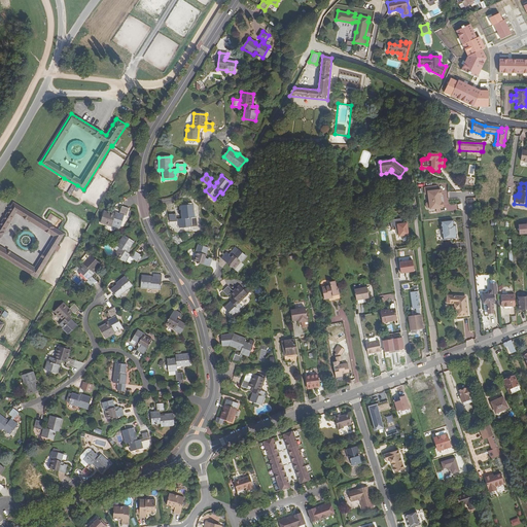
[(430,208),(430,209),(436,208),(440,207),(443,207),(443,206),(444,206),(443,201),(442,202),(442,200),(442,196),(441,195),(443,194),(442,189),(441,189),(440,189),(437,189),(436,185),(424,186),(425,190),(427,190),(428,194),(428,198),(429,202),(426,202),(426,203),(426,207),(428,208),(430,208)]
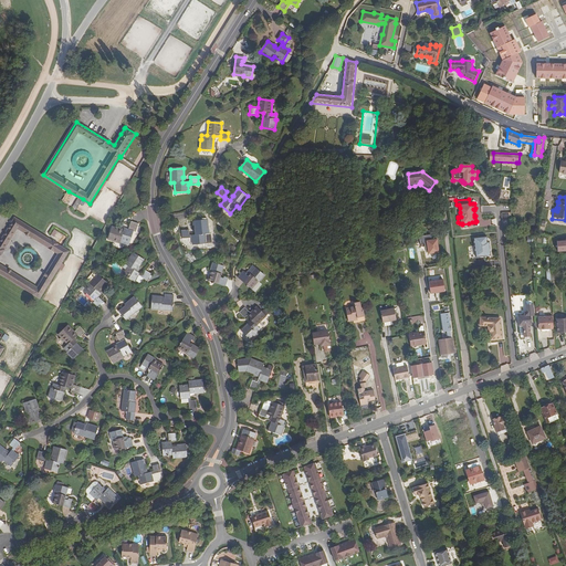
[(501,213),(503,222),(511,221),(510,212),(501,213)]
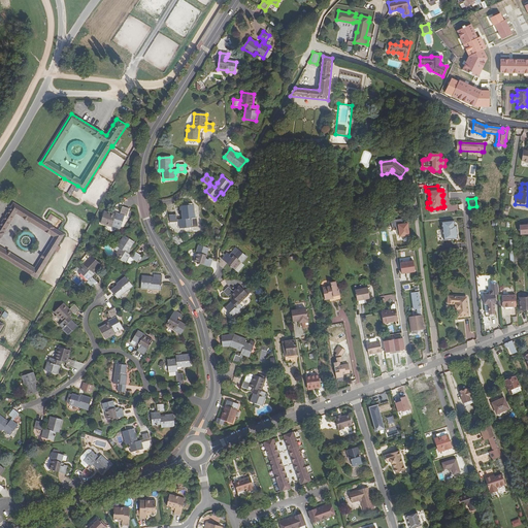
[(64,234),(13,203),(0,225),(0,254),(37,277),(64,234)]
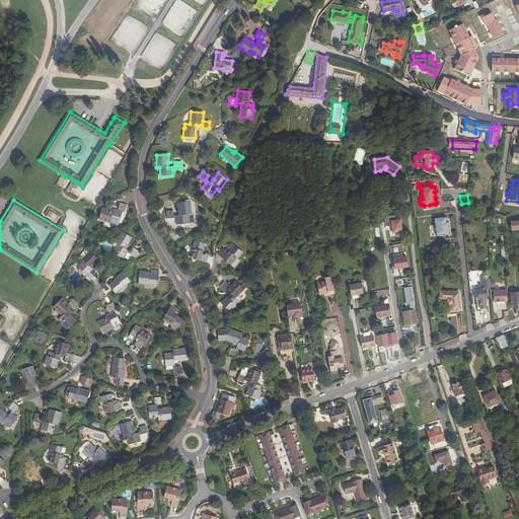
[(191,202),(178,203),(179,211),(180,211),(180,215),(173,216),(173,212),(166,212),(167,219),(176,218),(176,225),(189,224),(189,215),(192,215),(191,202)]
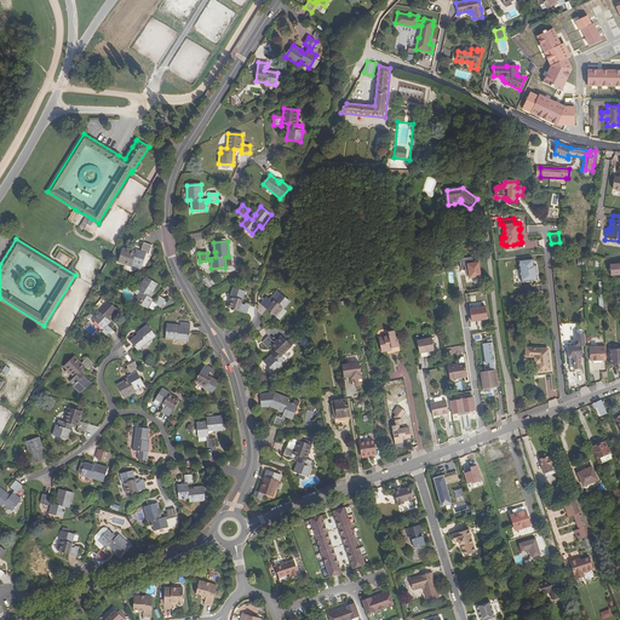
[(131,252),(122,248),(118,263),(131,268),(132,264),(142,268),(147,254),(148,254),(151,246),(144,244),(141,252),(136,251),(135,254),(131,253),(131,252)]
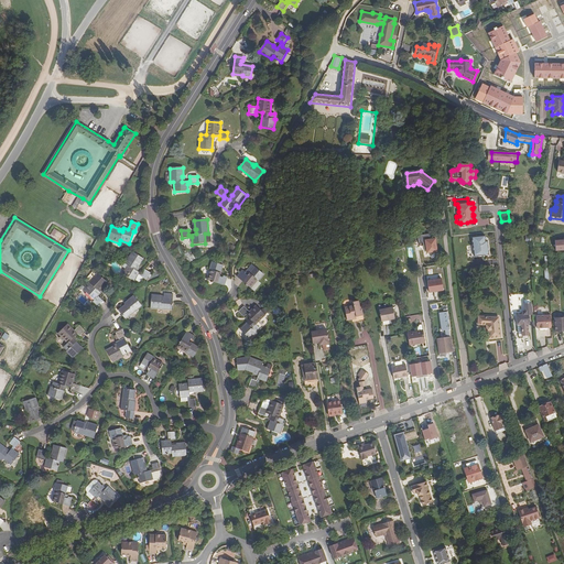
[(53,230),(51,235),(62,240),(64,235),(53,230)]
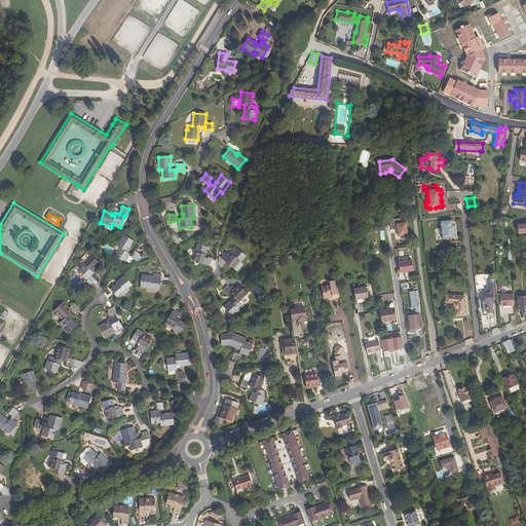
[(441,220),(443,237),(451,236),(451,235),(456,235),(455,227),(453,227),(453,224),(452,219),(441,220)]
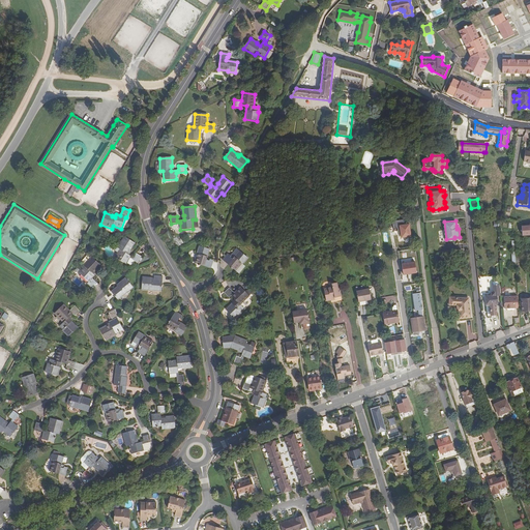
[(410,224),(399,225),(400,238),(411,237),(410,224)]
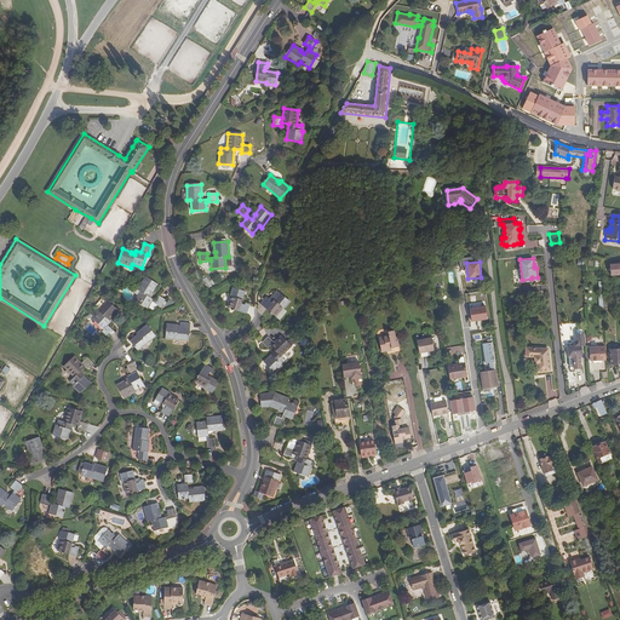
[(158,285),(145,277),(137,290),(141,292),(135,300),(148,309),(151,302),(161,308),(166,300),(159,297),(155,300),(149,297),(151,292),(153,292),(158,285)]
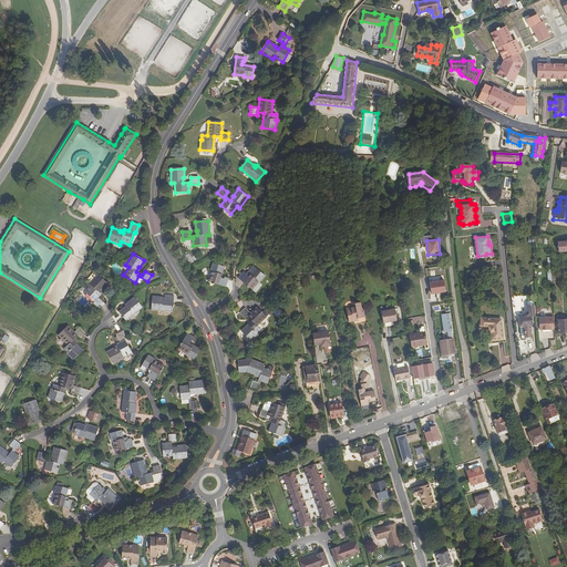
[(224,267),(213,264),(210,271),(212,271),(208,281),(225,287),(228,279),(225,278),(224,279),(220,278),(224,267)]
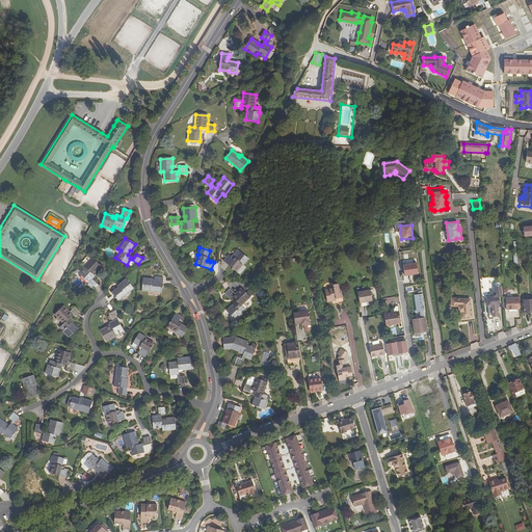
[(248,259),(240,253),(233,261),(231,259),(232,257),(230,256),(223,262),(236,272),(243,265),(248,259)]
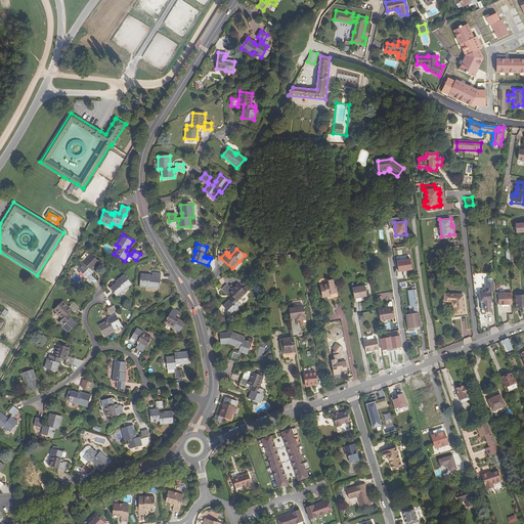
[(99,262),(90,254),(83,263),(84,264),(78,270),(88,278),(86,280),(92,286),(96,280),(91,275),(93,272),(91,270),(92,268),(93,269),(99,262)]
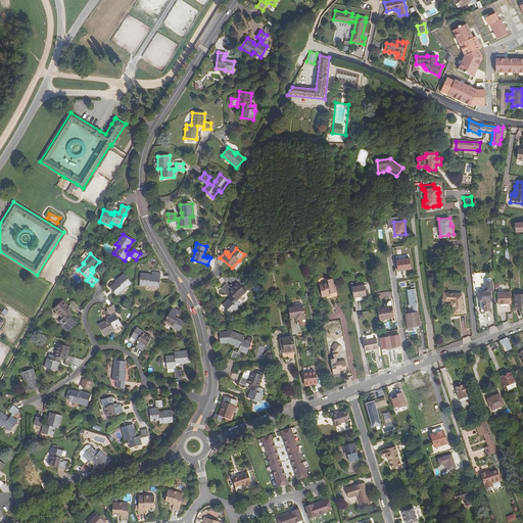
[(411,271),(410,258),(395,259),(395,271),(411,271)]
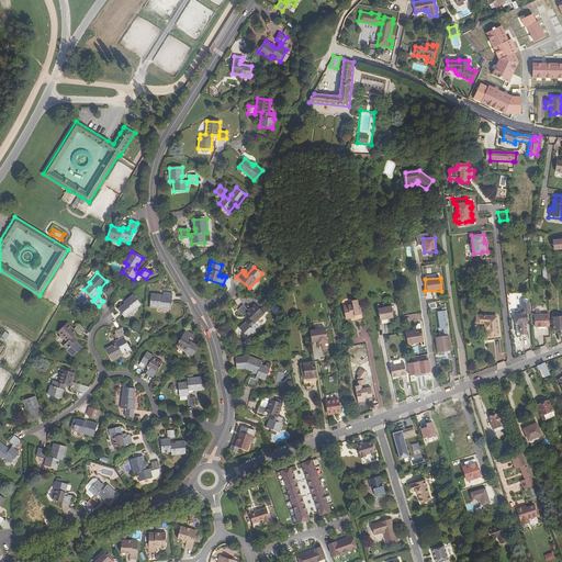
[(160,295),(152,294),(150,307),(171,310),(172,294),(164,293),(164,298),(160,298),(160,295)]
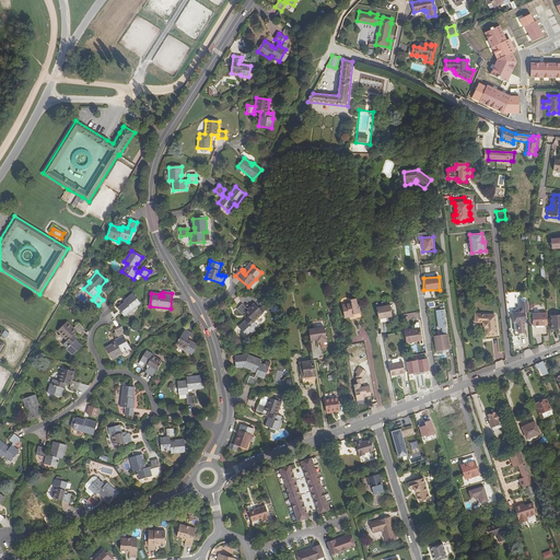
[(141,304),(132,294),(125,300),(126,302),(125,304),(124,303),(117,307),(125,317),(141,304)]
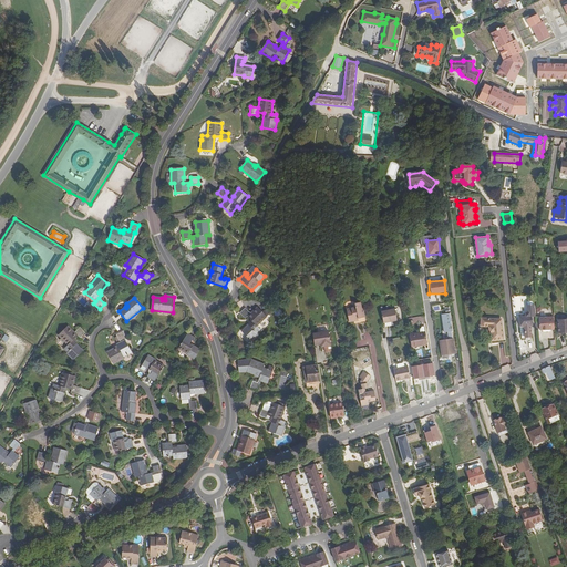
[(360,317),(358,301),(352,302),(353,307),(351,307),(353,318),(356,318),(360,317)]
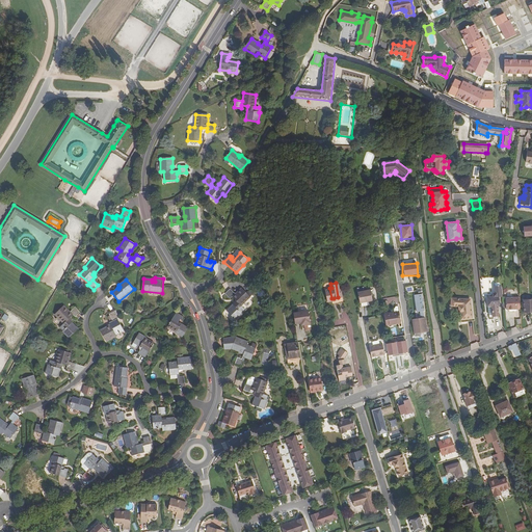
[(500,304),(499,296),(502,296),(502,286),(496,287),(496,293),(494,293),(494,296),(490,297),(491,306),(488,306),(489,315),(499,314),(498,306),(500,304)]
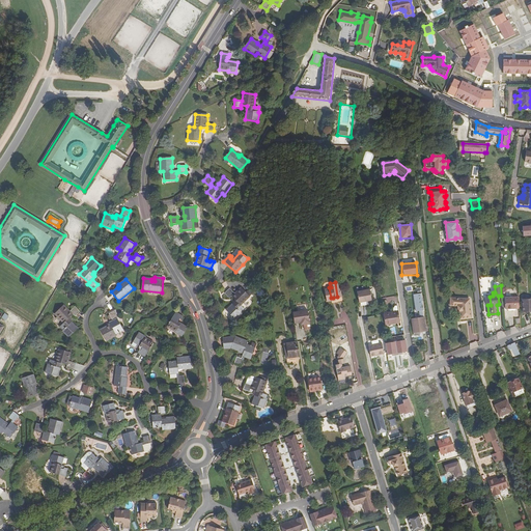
[(234,294),(229,288),(225,294),(229,299),(231,297),(236,301),(226,311),(234,319),(242,313),(241,312),(244,309),(241,306),(252,294),(248,289),(245,291),(241,287),(234,294)]
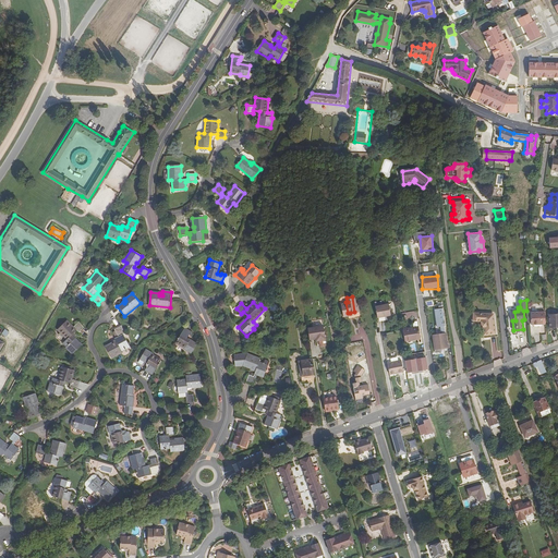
[(386,315),(391,314),(389,303),(385,304),(376,306),(378,317),(386,315)]
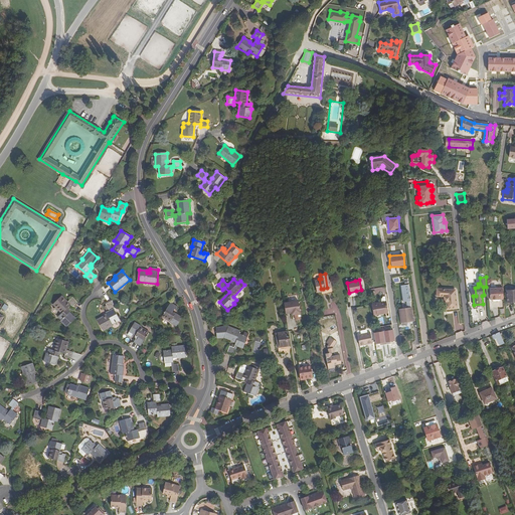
[(411,301),(408,285),(401,286),(403,302),(411,301)]
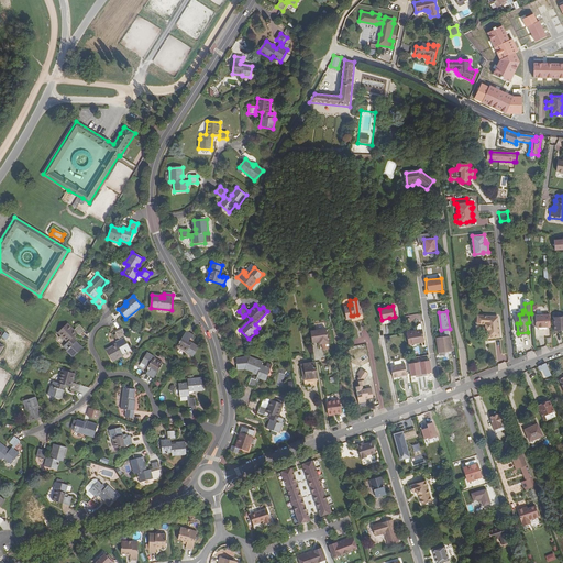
[(488,335),(500,333),(498,317),(493,317),(493,313),(477,313),(477,322),(485,321),(486,328),(487,328),(488,335)]
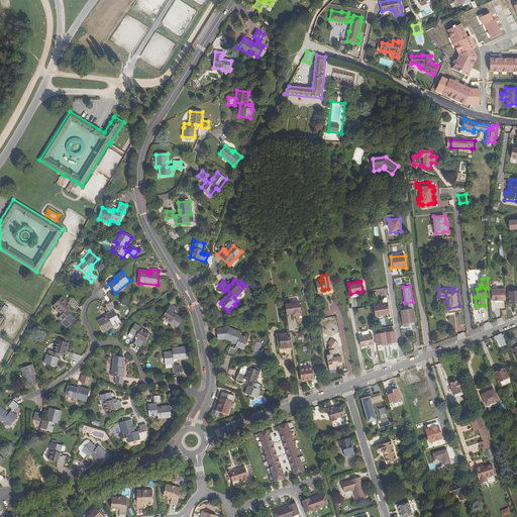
[(505,296),(505,289),(496,289),(496,291),(491,291),(492,298),(493,298),(494,301),(503,301),(503,296),(505,296)]
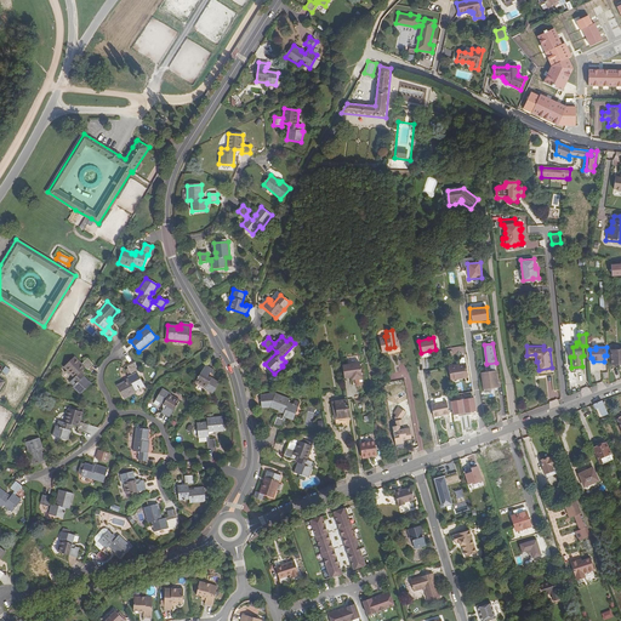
[(611,364),(620,364),(620,363),(620,349),(610,351),(611,364)]
